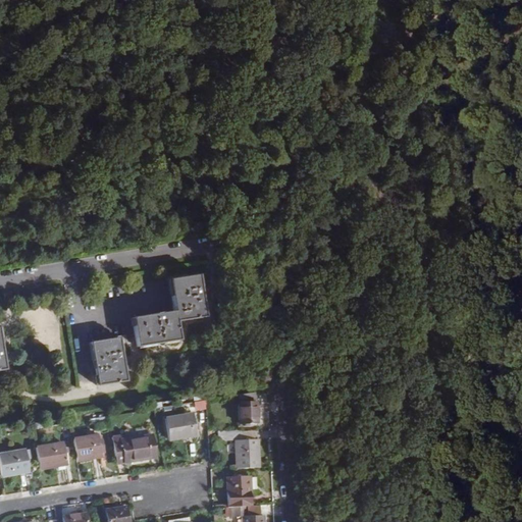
[(205,318),(198,276),(168,281),(173,313),(175,322),(205,318)]
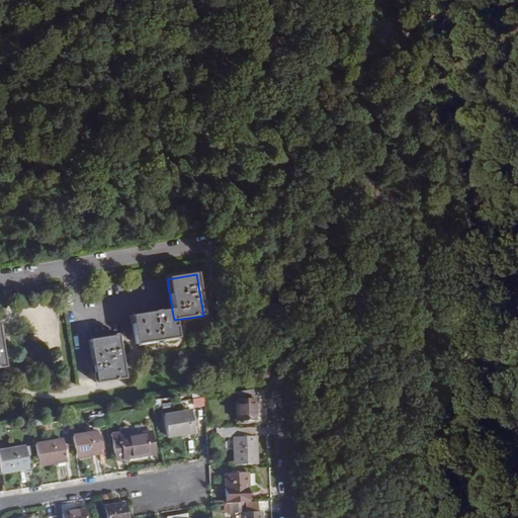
[(174,320),(172,311),(131,318),(135,345),(177,338),(174,320)]
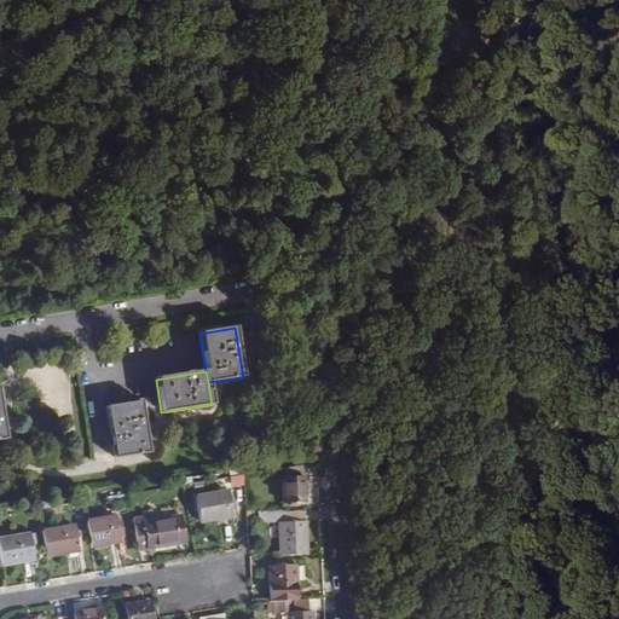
[(149,452),(140,401),(105,406),(114,457),(149,452)]
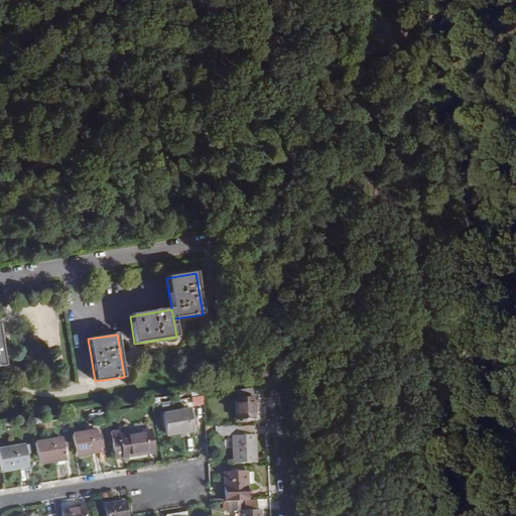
[(235,399),(253,398),(252,388),(235,391),(235,399)]
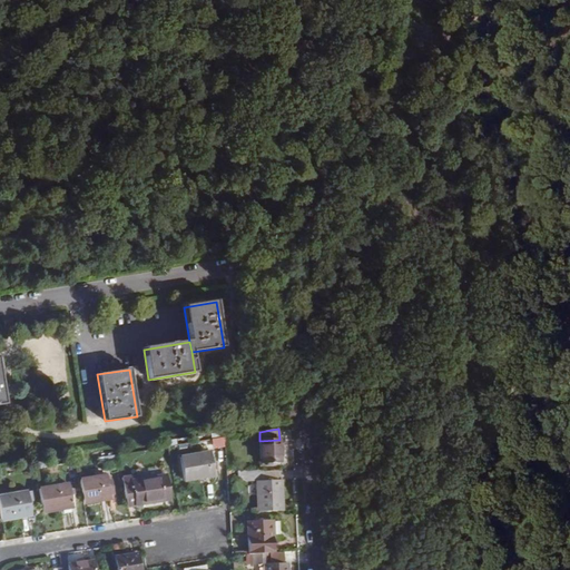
[(209,439),(210,449),(224,446),(223,436),(209,439)]
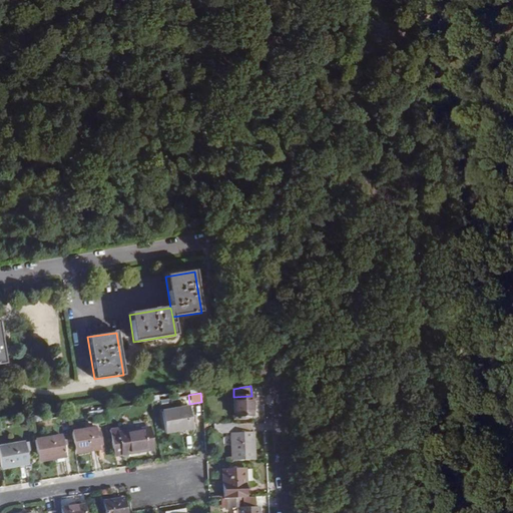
[(251,396),(233,397),(235,417),(252,416),(251,396)]
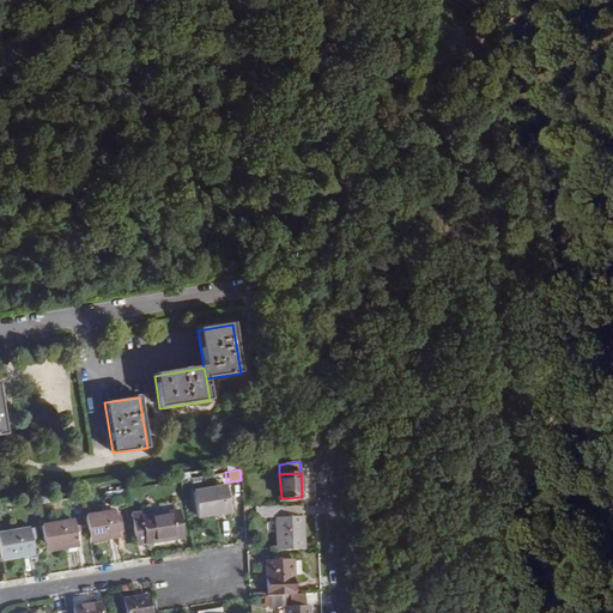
[(230,513),(226,487),(194,492),(199,519),(230,513)]
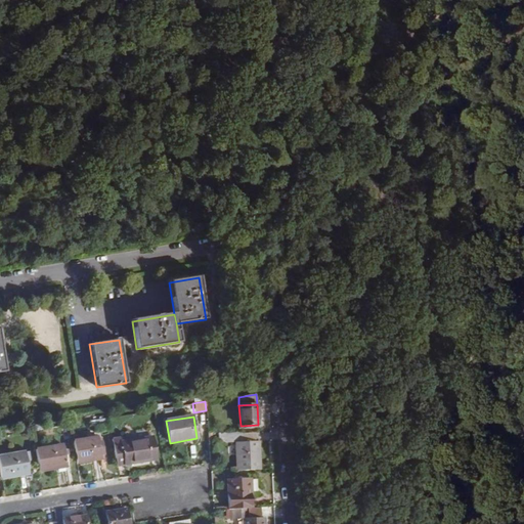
[(243,433),(219,434),(219,440),(227,443),(236,443),(243,443),(243,442),(243,433)]
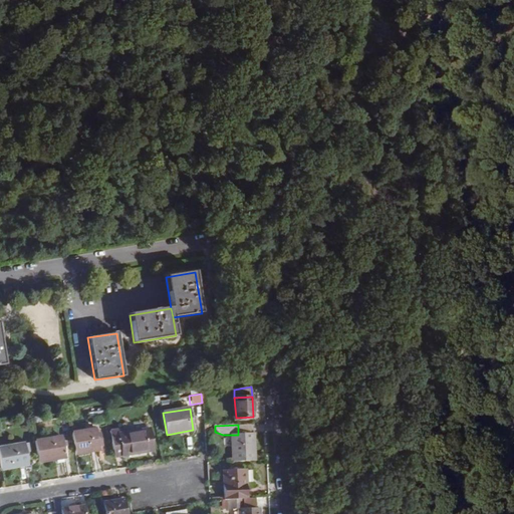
[(251,425),(238,425),(238,434),(251,433),(251,425)]
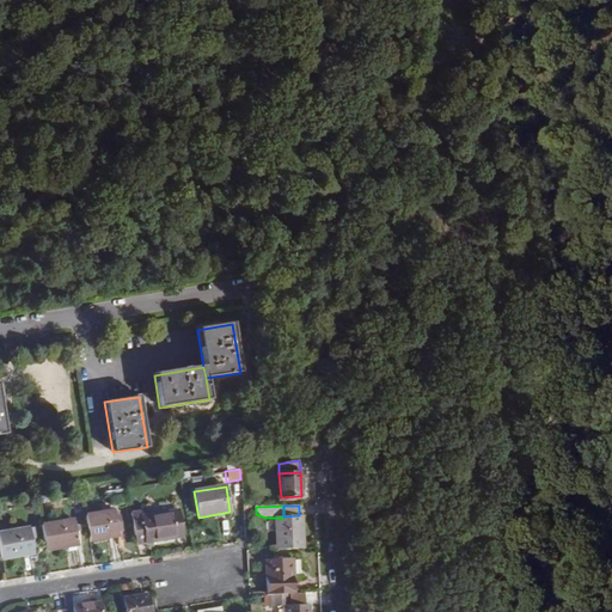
[(114,512),(86,515),(91,542),(118,537),(118,533),(122,532),(120,516),(115,516),(114,512)]
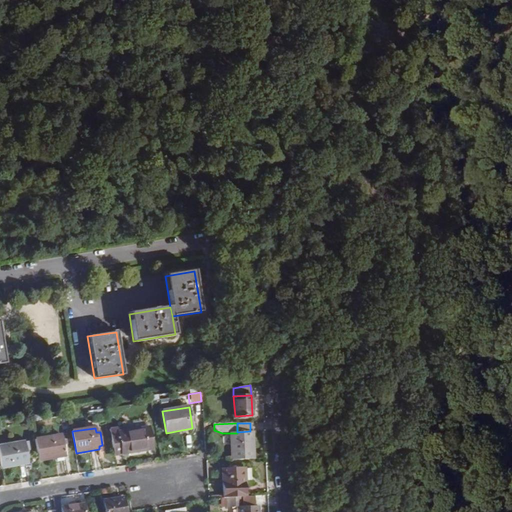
[(153,450),(149,428),(119,433),(118,428),(110,429),(115,456),(153,450)]
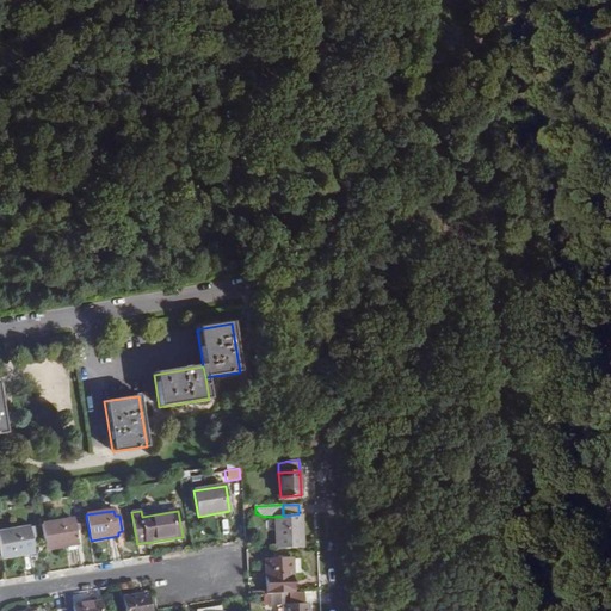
[(283,517),(276,517),(277,549),(303,548),(302,516),(283,517)]
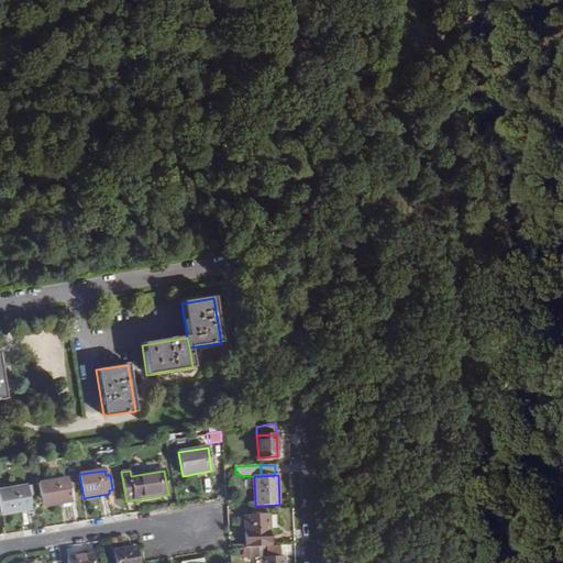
[(68,478),(39,484),(43,507),(72,501),(68,478)]
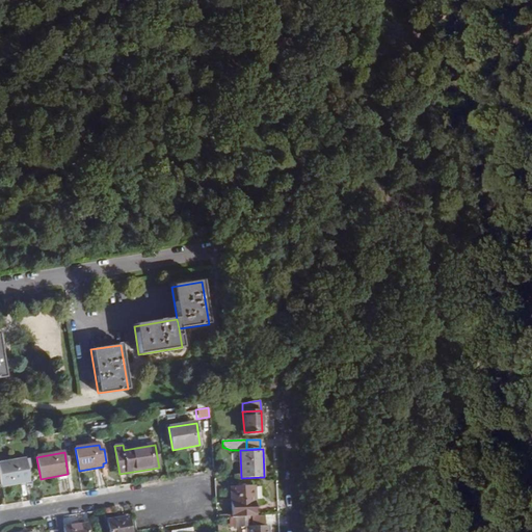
[(26,459),(0,463),(0,476),(1,486),(30,481),(28,470),(30,469),(29,459),(26,459)]
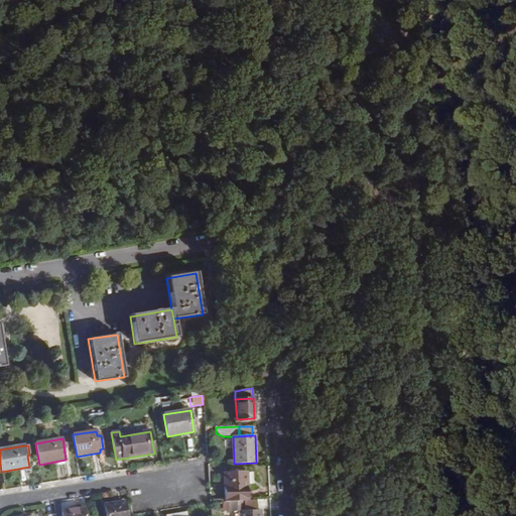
[(224,474),(225,501),(248,500),(247,473),(224,474)]
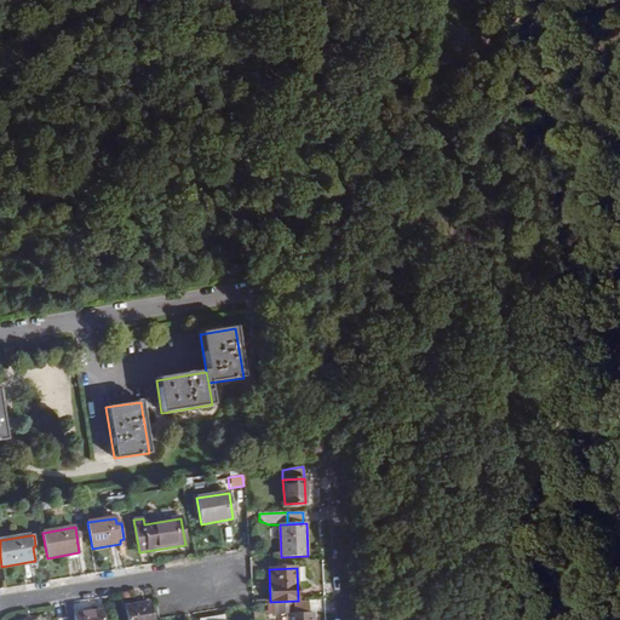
[(298,601),(293,602),(294,614),(309,614),(309,601),(298,601)]
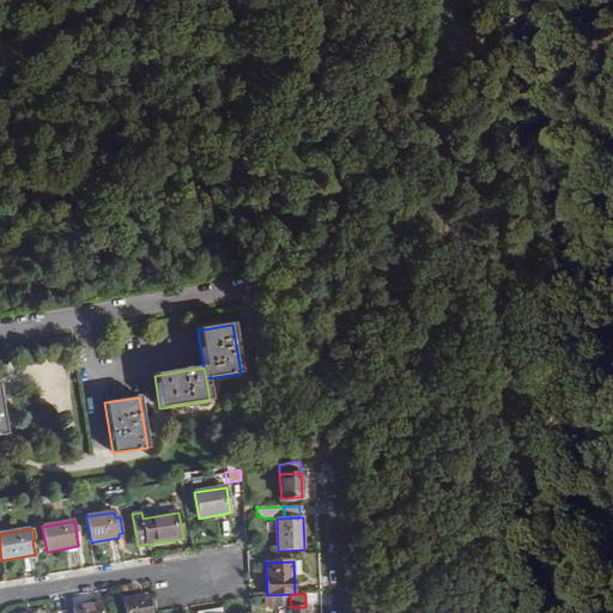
[(290,595),(272,595),(272,608),(291,607),(290,595)]
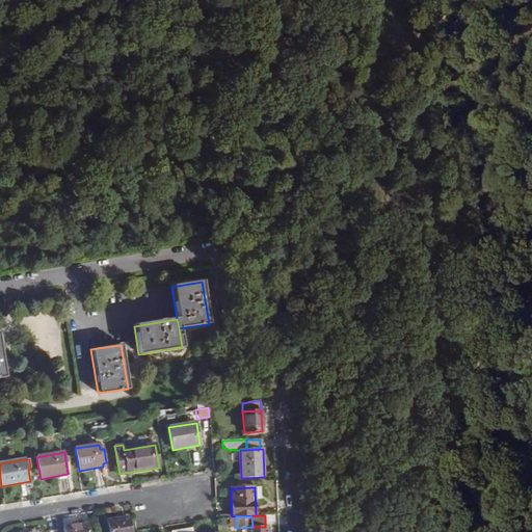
[(108,521),(109,531),(130,531),(128,519),(108,521)]
